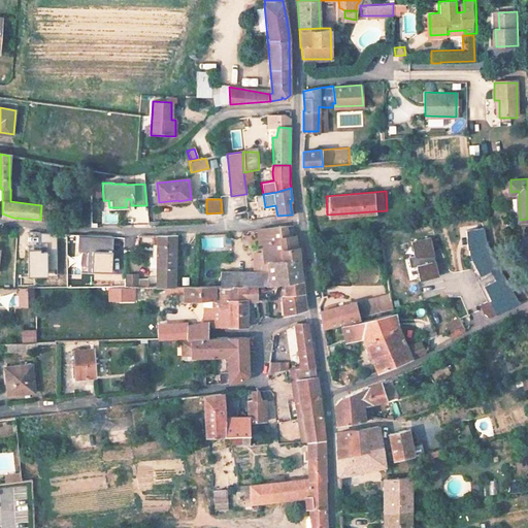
[(145,206),(130,206),(130,222),(145,223),(145,206)]
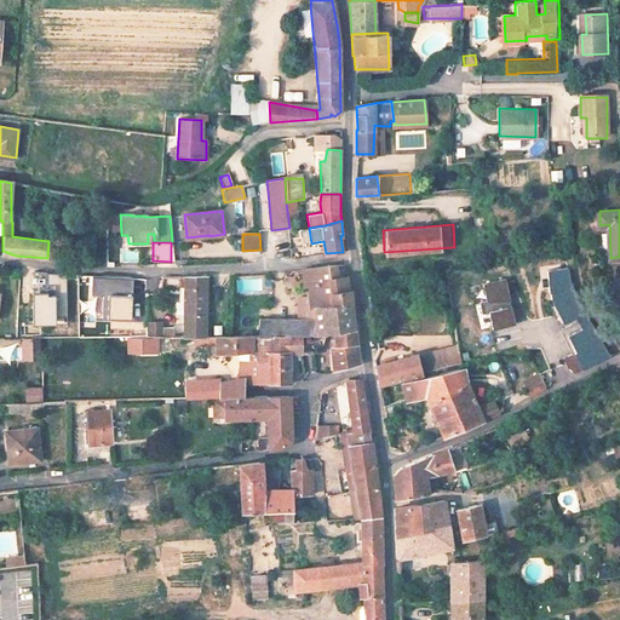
[(352,303),(350,290),(348,290),(346,276),(338,277),(337,265),(329,267),(332,305),(352,303)]
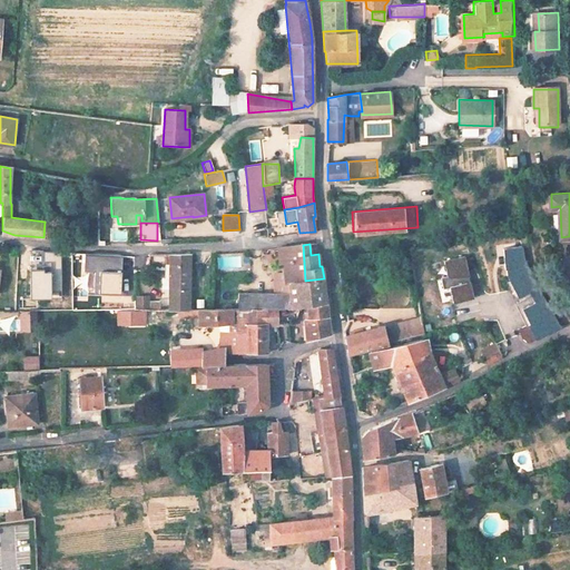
[(303,245),(278,247),(281,263),(284,263),(287,283),(290,283),(305,281),(303,245)]
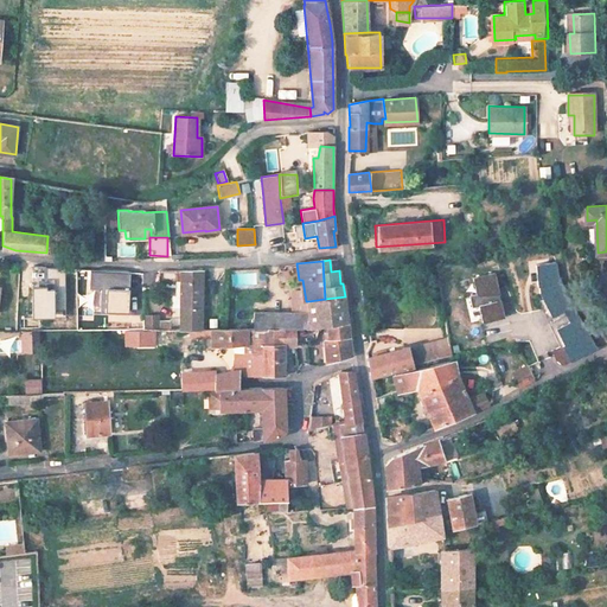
[(181,328),(202,328),(203,269),(181,272),(181,308),(181,328)]
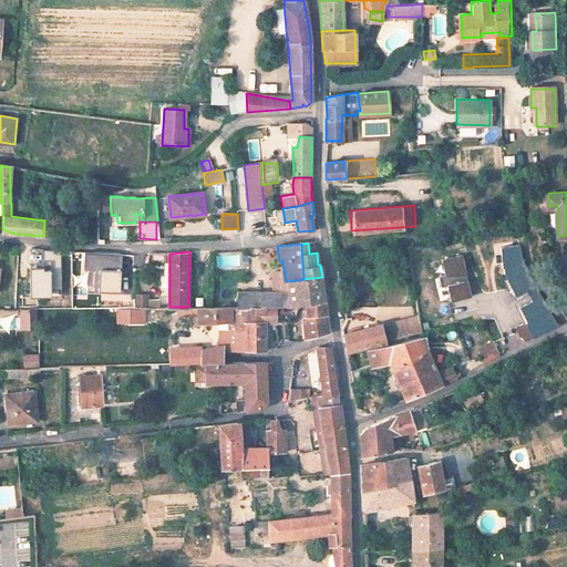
[(52,253),(42,253),(41,264),(51,264),(52,253)]
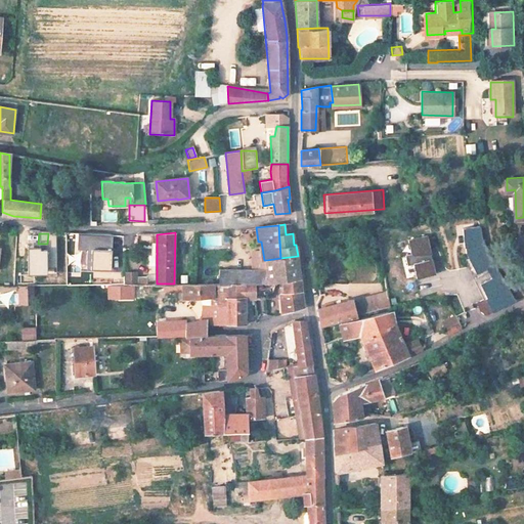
[(410,277),(434,273),(426,233),(403,237),(410,277)]
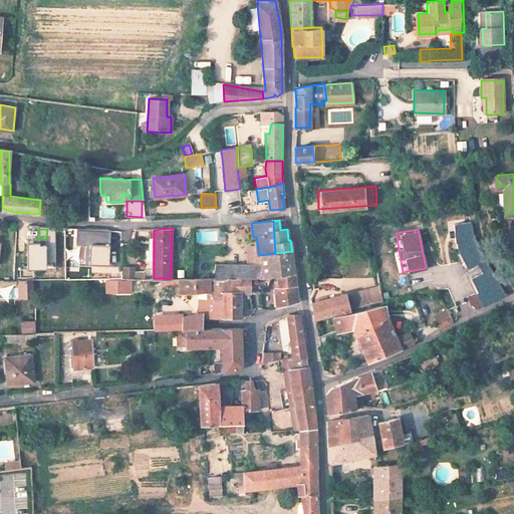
[(438,245),(428,247),(430,257),(440,255),(438,245)]
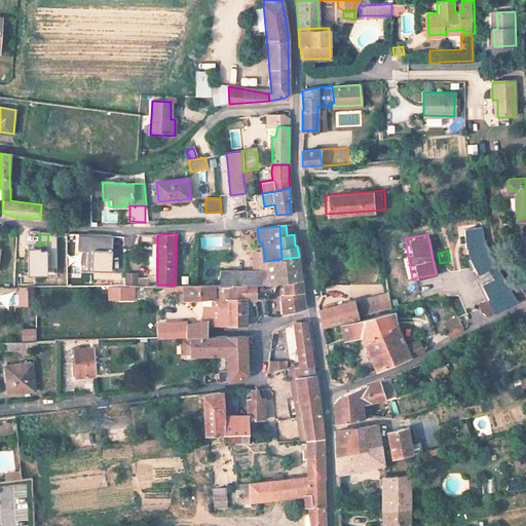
[(268,272),(265,283),(274,283),(274,286),(277,286),(276,282),(283,282),(301,279),(299,257),(282,259),(267,261),(268,269),(268,272)]
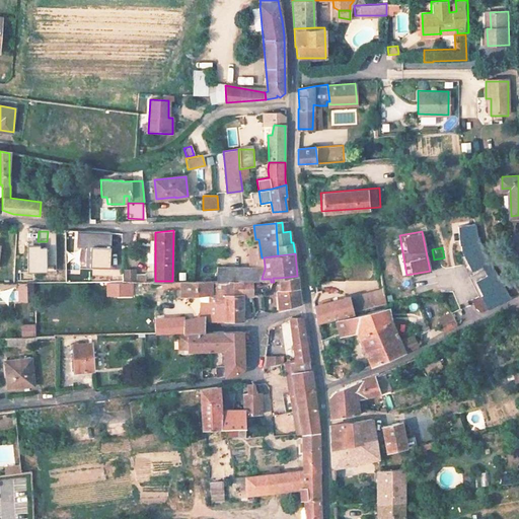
[(265,269),(265,266),(244,266),(244,267),(217,267),(218,280),(235,280),(262,279),(265,269)]
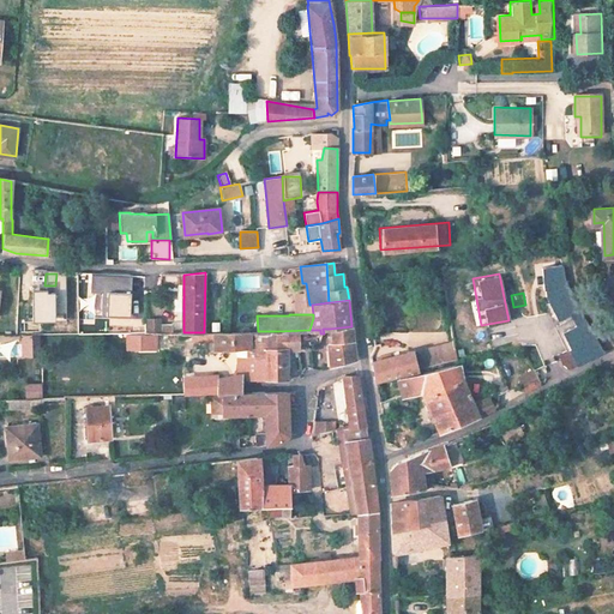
[(38,332),(43,332),(54,332),(55,319),(20,319),(19,332),(23,332),(38,332)]
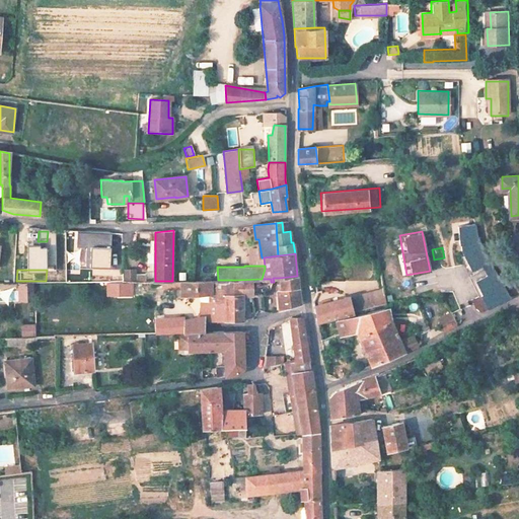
[(125,270),(125,281),(135,281),(135,275),(135,270),(125,270)]
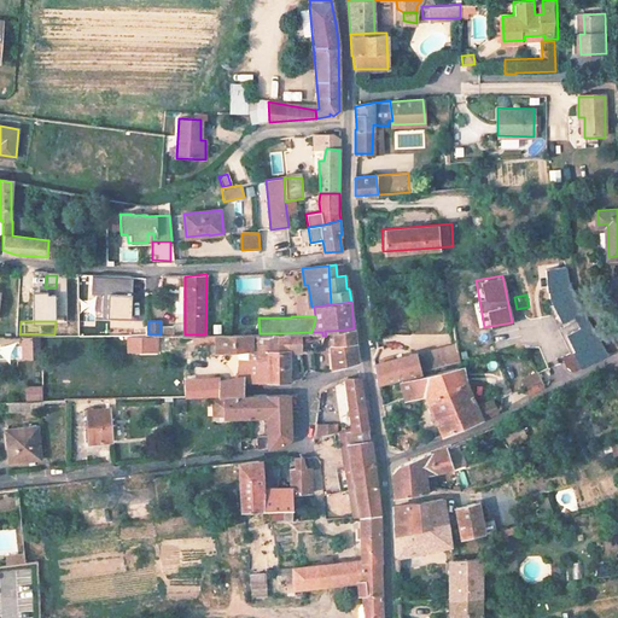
[(354,328),(332,331),(333,344),(330,344),(332,369),(357,363),(354,328)]
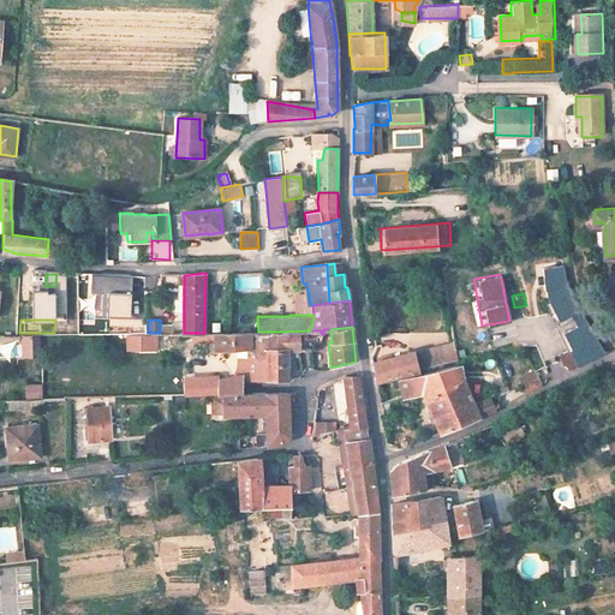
[(298,350),(310,350),(310,330),(279,332),(279,350),(285,350),(298,350)]
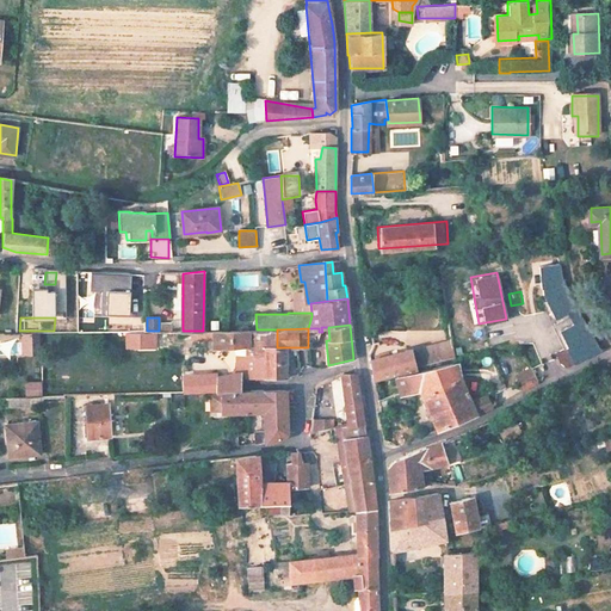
[(213,331),(213,346),(233,346),(250,344),(248,356),(236,356),(236,375),(242,381),(255,377),(257,347),(277,347),(277,329),(257,329),(213,331)]
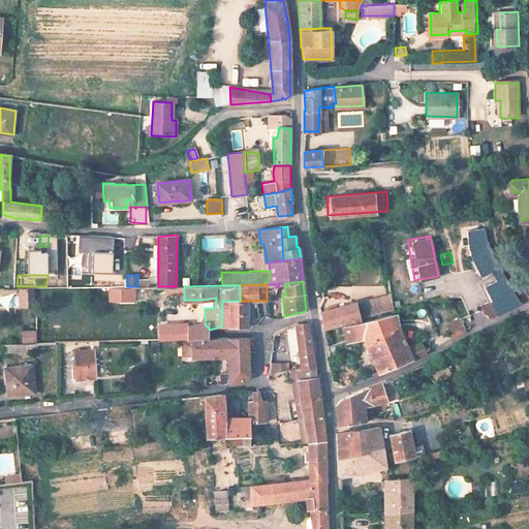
[(20,305),(33,306),(33,286),(20,286),(20,305)]
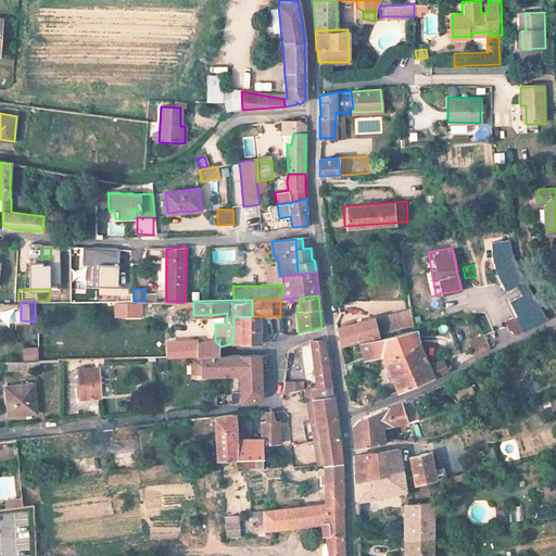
[(395,331),(391,313),(338,327),(340,344),(395,331)]
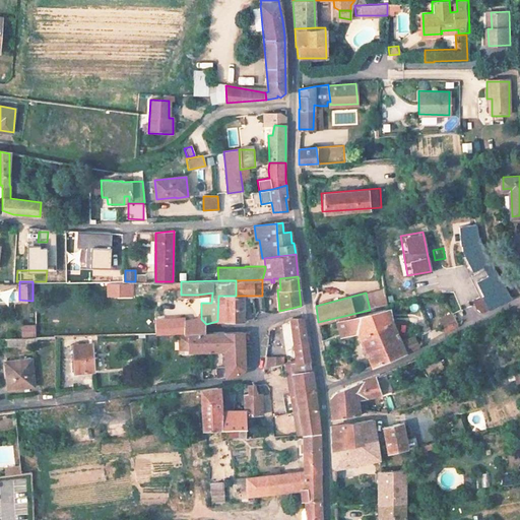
[(217,321),(243,321),(241,296),(236,296),(218,296),(217,321)]
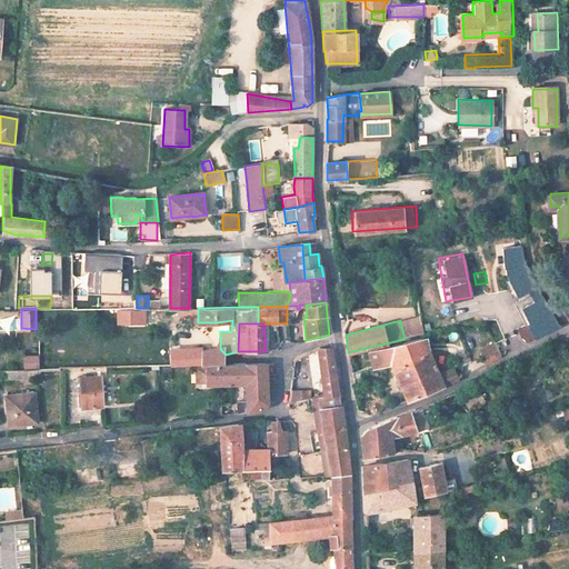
[(410,357),(428,351),(426,337),(406,341),(408,350),(410,357)]
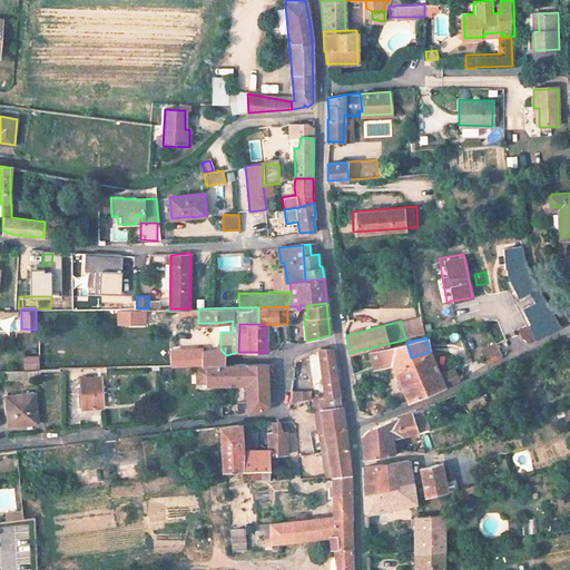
[(391,346),(392,363),(411,357),(409,351),(406,342),(391,346)]
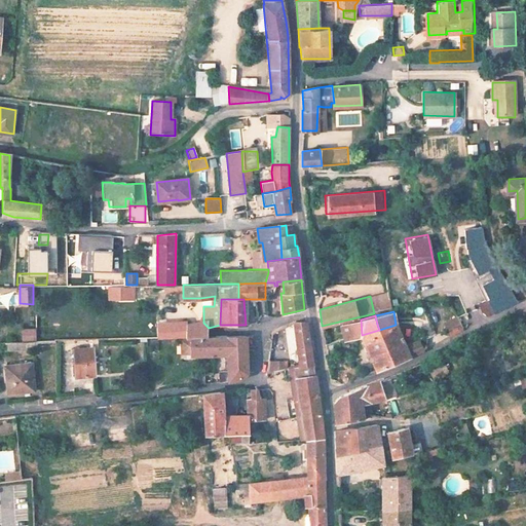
[(442,323),(448,337),(463,330),(457,317),(442,323)]
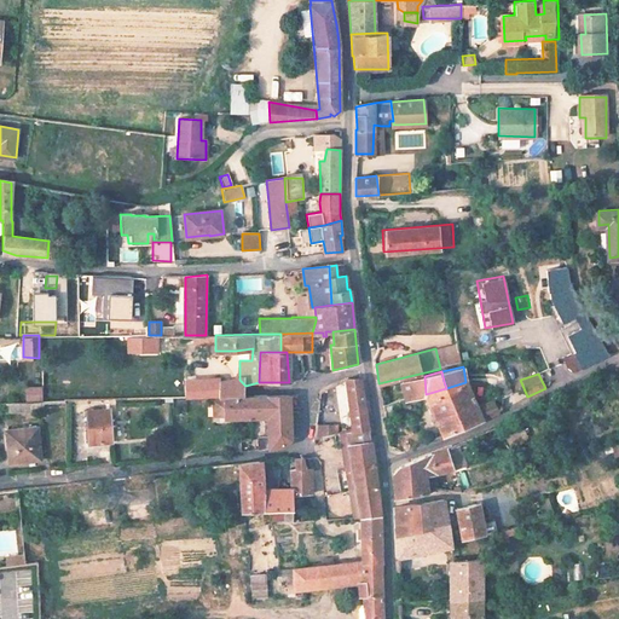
[(403,382),(406,399),(426,394),(424,376),(403,382)]
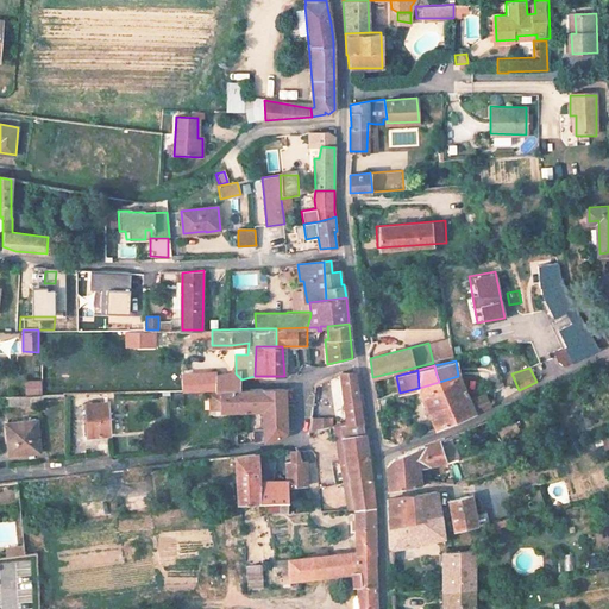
[(215,374),(182,372),(183,390),(220,388),(238,388),(242,380),(236,374),(215,374)]
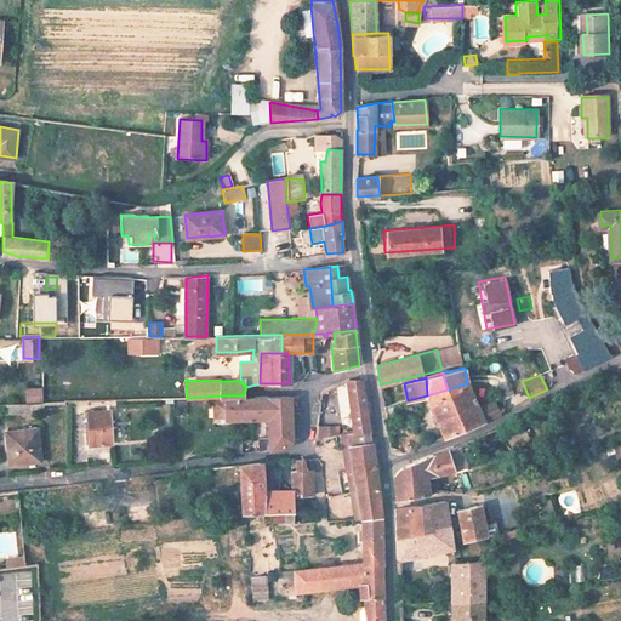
[(363,381),(347,380),(354,431),(371,431),(363,381)]
